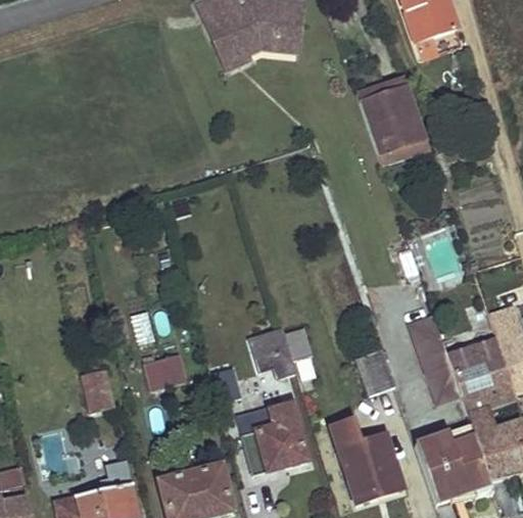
[(219,17),(210,0),(197,0),(207,22),(219,17)]
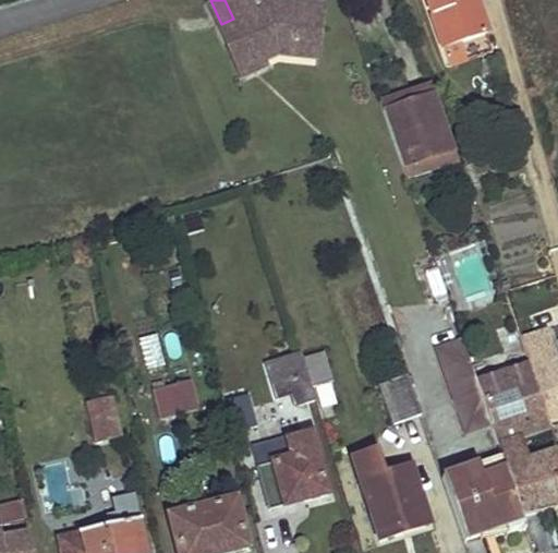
[(225,0),(233,19),(221,24),(229,40),(233,38),(241,53),(259,45),(264,55),(279,48),(299,50),(300,39),(318,41),(323,0),(225,0)]
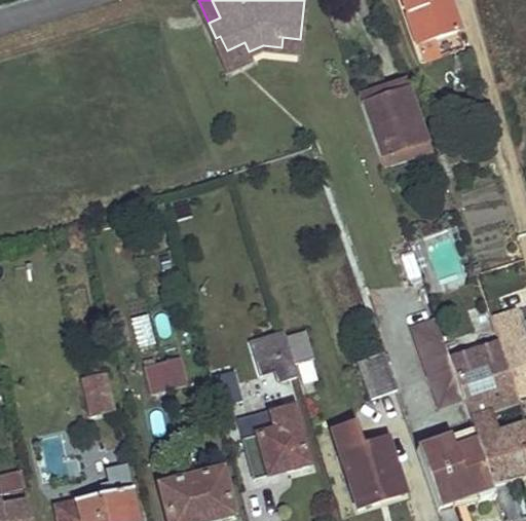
[(404,0),(418,42),(436,36),(459,28),(449,0),(404,0)]
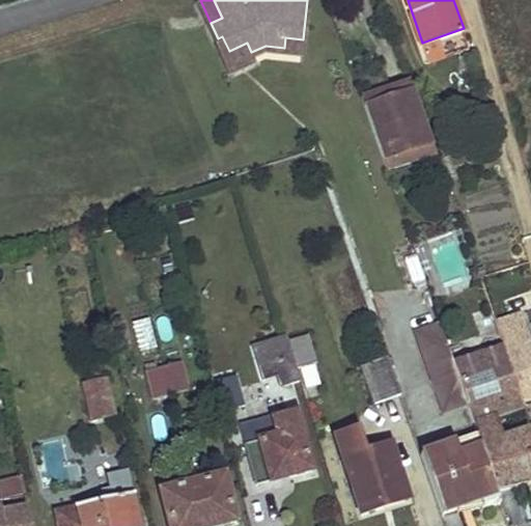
[(222,36),(218,38),(231,68),(254,58),(251,52),(247,43),(229,51),(222,36)]
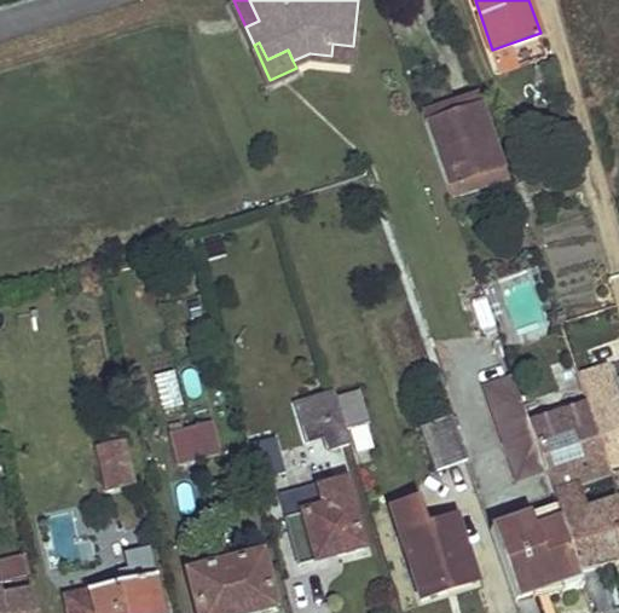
[(519,62),(513,42),(492,50),(499,69),(519,62)]
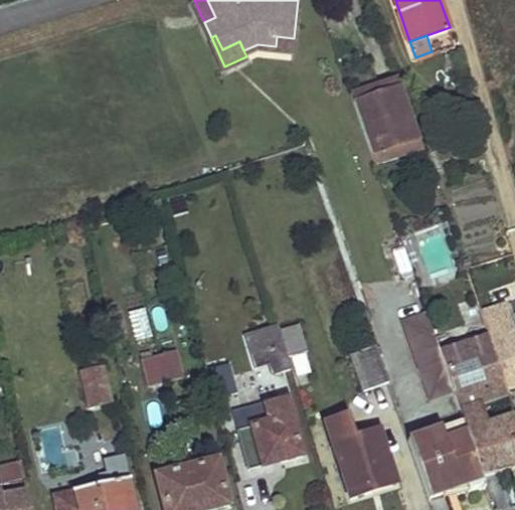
[(293,48),(294,38),(277,36),(276,46),(293,48)]
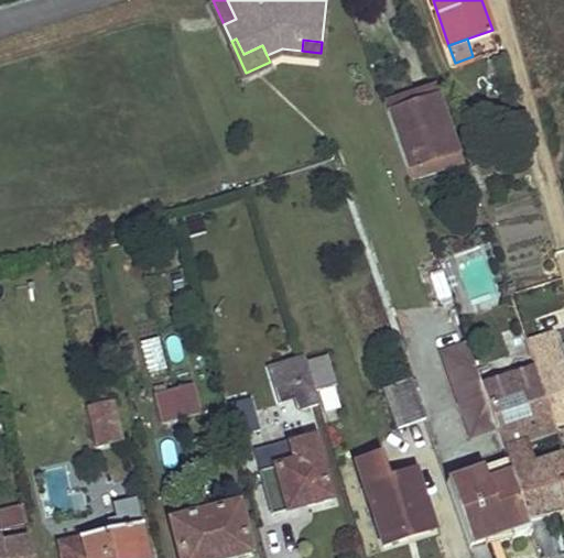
[(437,83),(384,100),(388,111),(442,93),(437,83)]
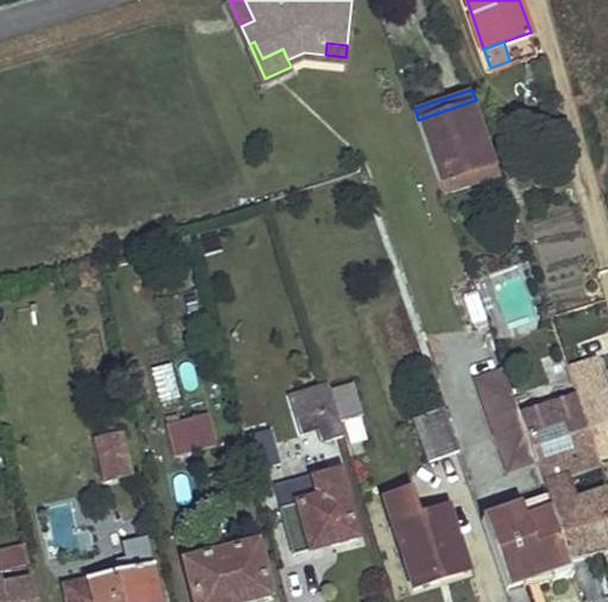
[(476,100),(418,120),(439,179),(496,159),(476,100)]
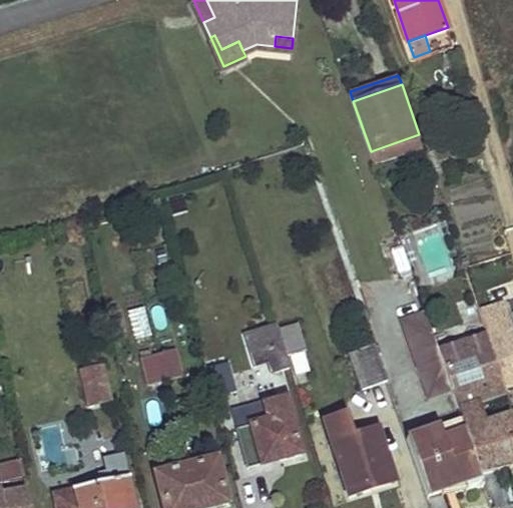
[(422,143),(419,134),(371,151),(374,160),(422,143)]
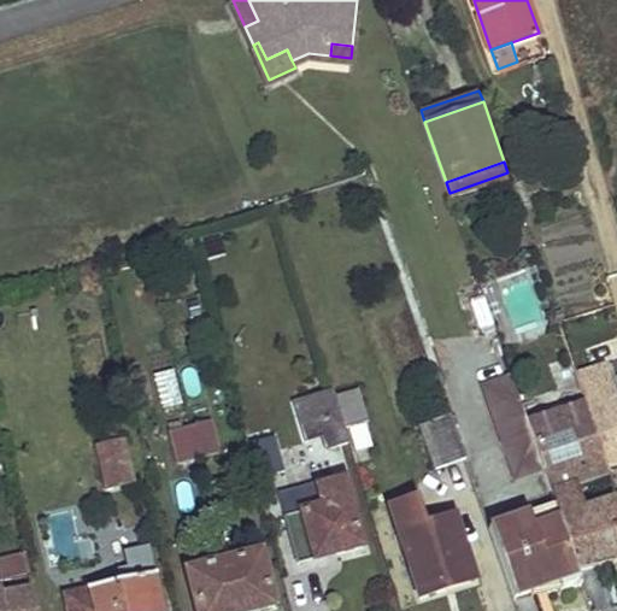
[(576,372),(579,380),(609,370),(606,363),(576,372)]
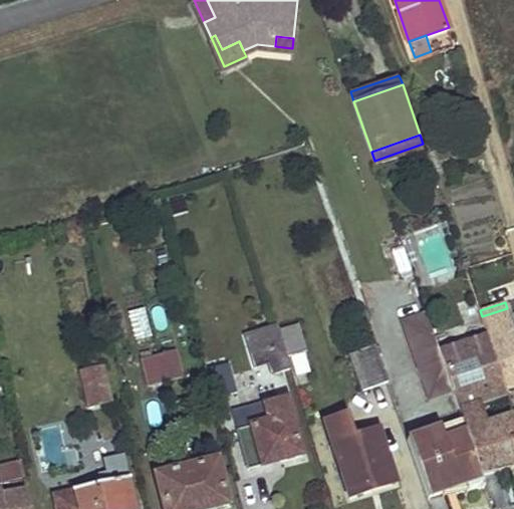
[(126,308),(134,334),(150,330),(144,304),(126,308)]
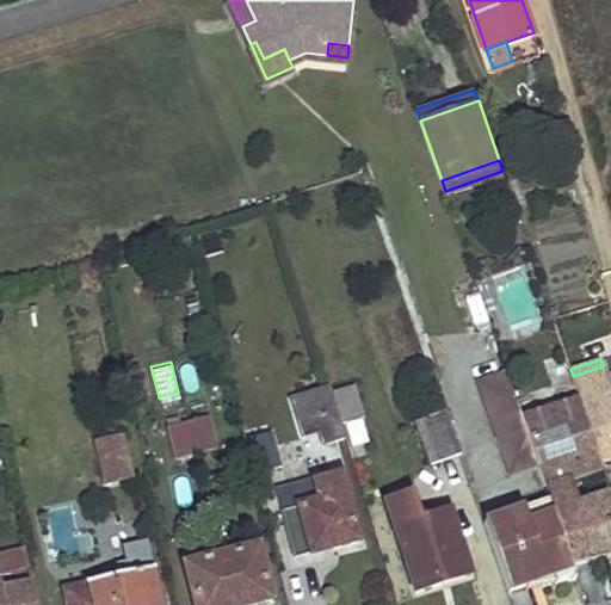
[(480,376),(486,393),(512,383),(507,366),(480,376)]
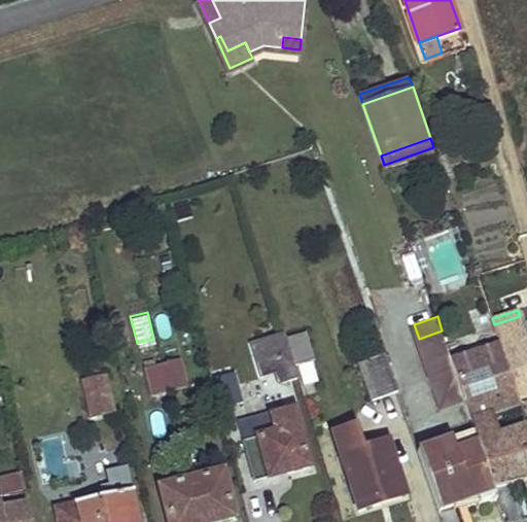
[(526,334),(520,316),(494,324),(499,338),(520,402),(526,421),(526,422),(526,334)]
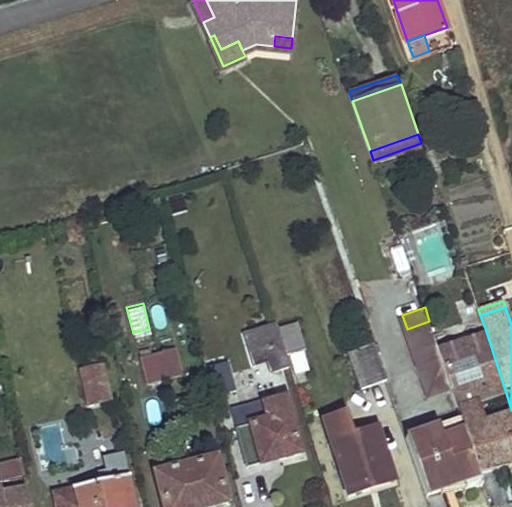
[(280,328),(277,319),(242,330),(252,362),(267,357),(271,370),(291,364),(288,354),(280,328)]
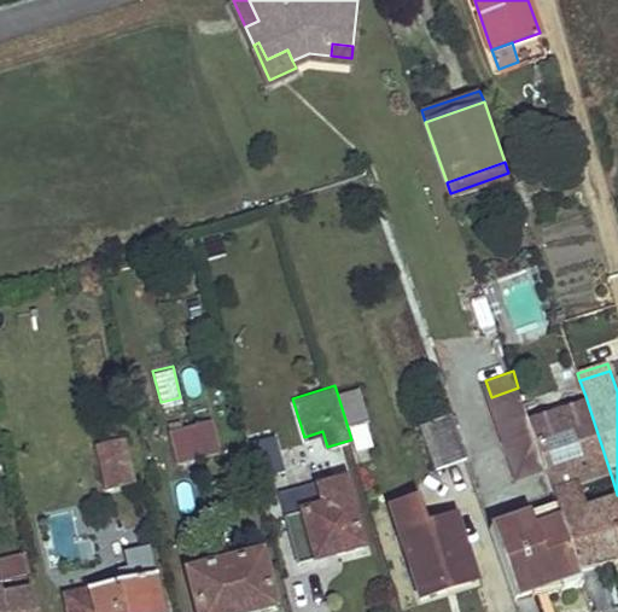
[(518,388),(491,397),(517,472),(544,464),(529,417),(518,388)]
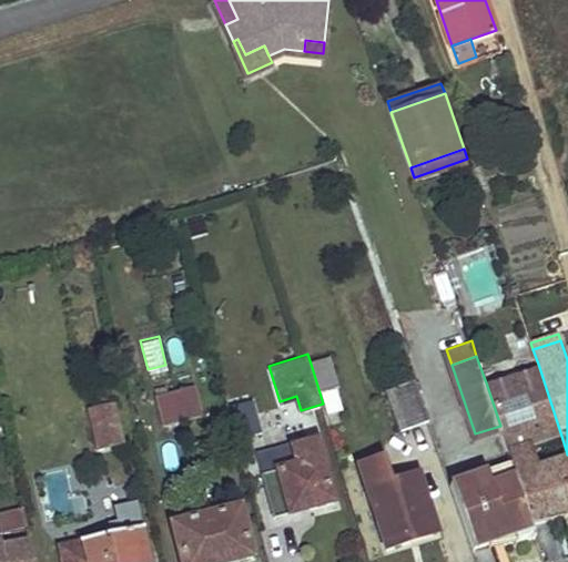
[(330,358),(311,364),(320,392),(338,387),(330,358)]
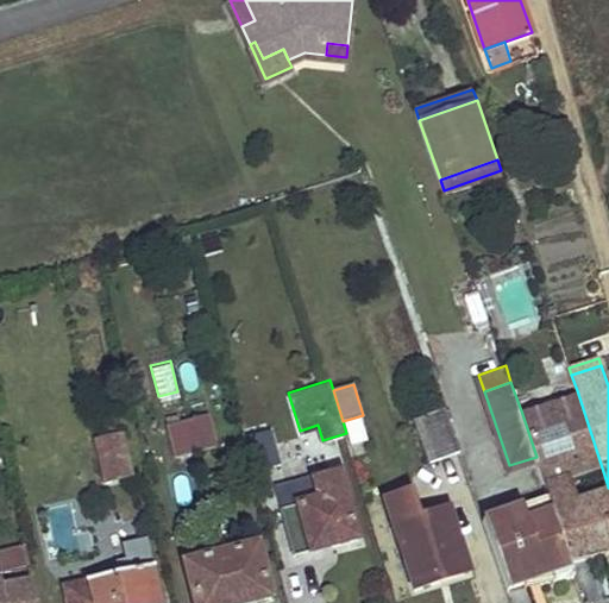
[(243,397),(240,389),(231,391),(233,401),(243,397)]
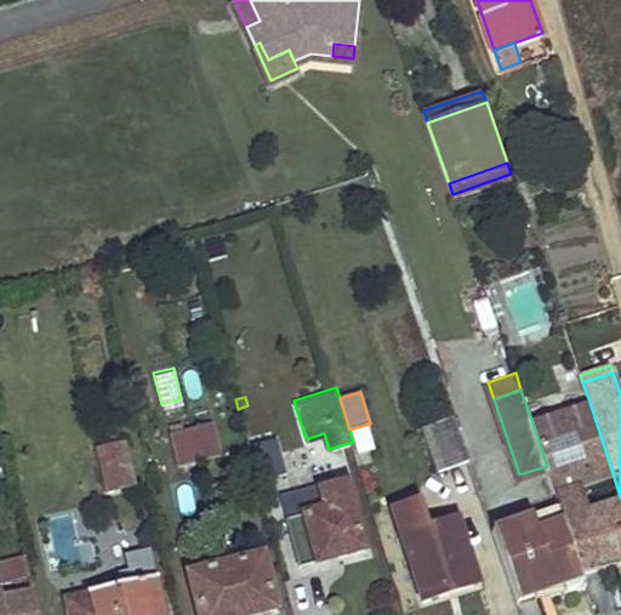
[(292,454),(278,398),(255,404),(258,416),(263,434),(246,439),(258,483),(275,477),(271,461),(292,454)]
